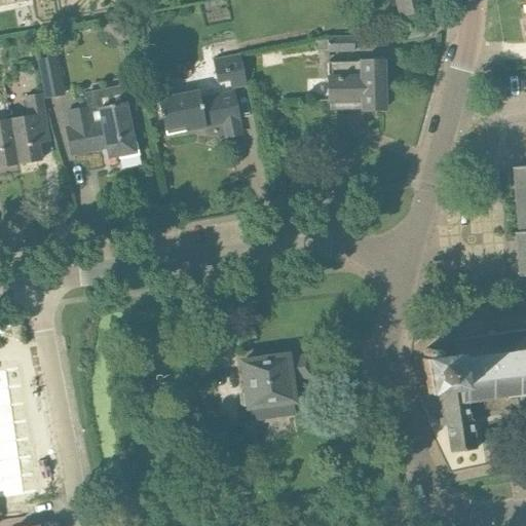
[(395,0),(400,17),(426,10),(422,0),(395,0)]
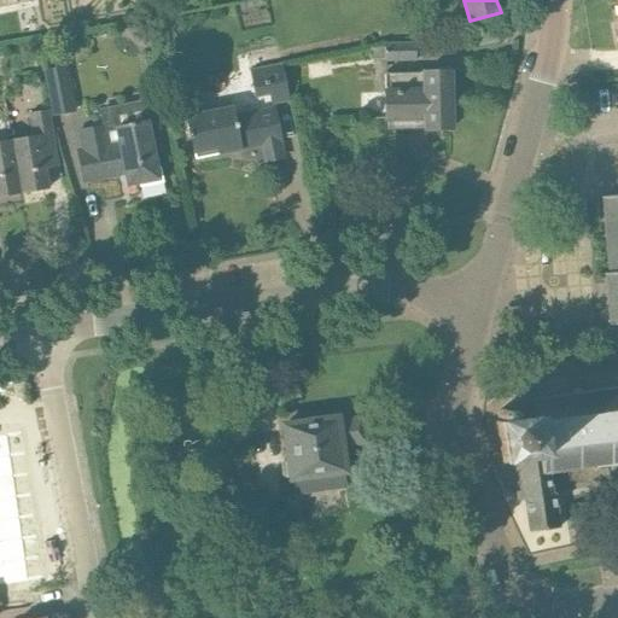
[(474,48),(499,42),(496,30),(472,35),(474,48)]
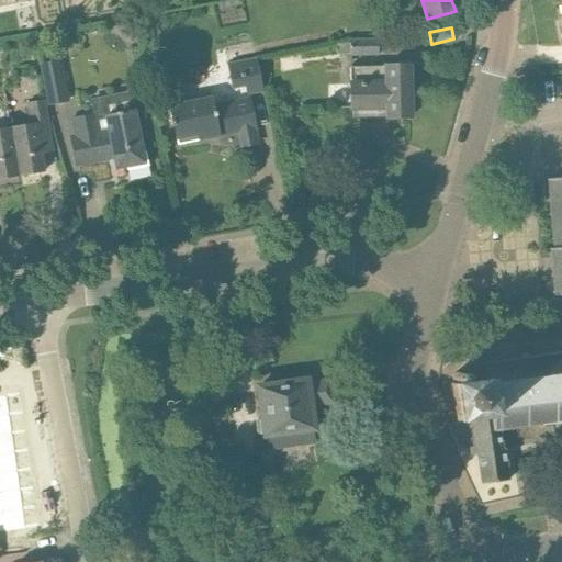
[(352,56),(352,58),(380,57),(379,41),(352,42),(352,44),(338,45),(338,56),(352,56)]
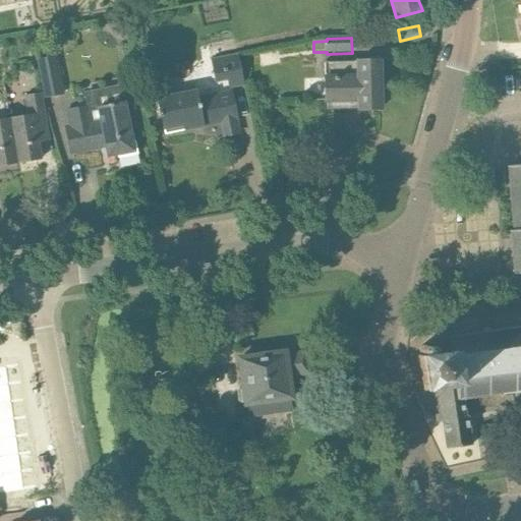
[(228,90),(244,87),(237,53),(210,59),(215,83),(227,80),(228,90)]
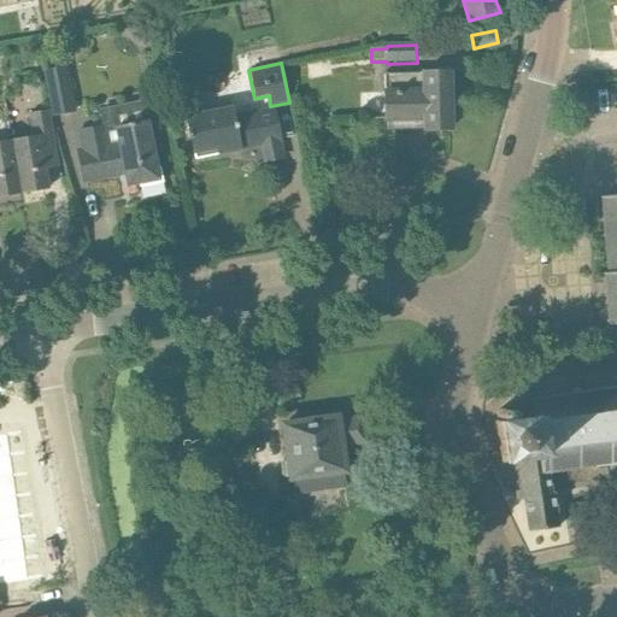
[(66,66),(45,70),(53,116),(75,112),(66,66)]
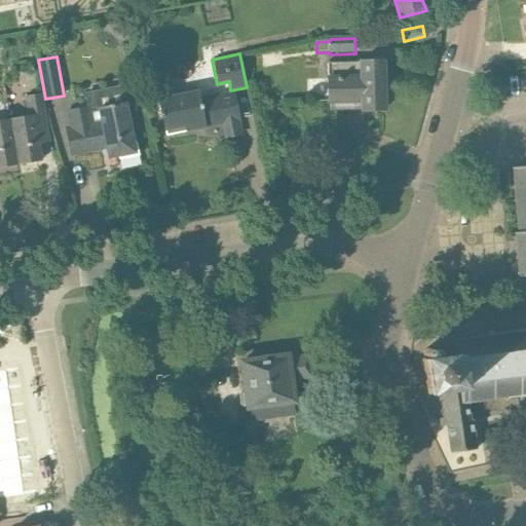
[(362,110),(384,109),(382,61),(327,63),(328,102),(362,101),(362,110)]
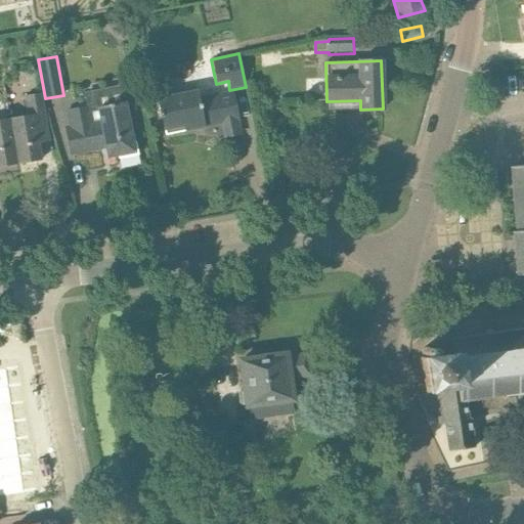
[(49,134),(45,114),(42,93),(26,96),(29,118),(10,121),(18,163),(41,160),(37,136),(49,134)]
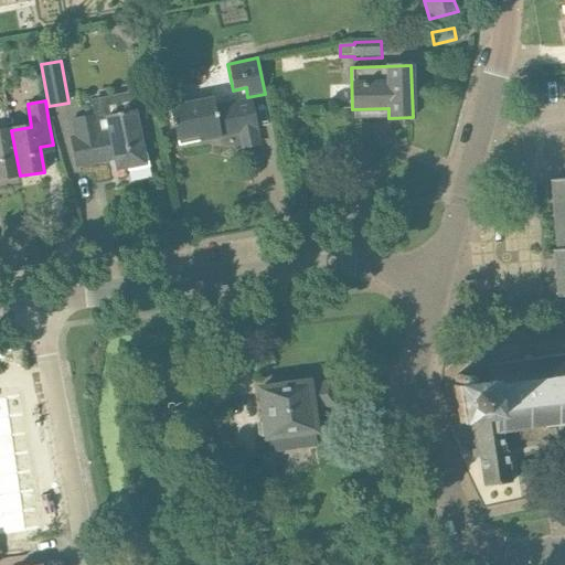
[(240,134),(243,148),(259,145),(251,102),(213,109),(212,102),(170,110),(172,120),(171,121),(172,126),(174,126),(179,146),(240,134)]
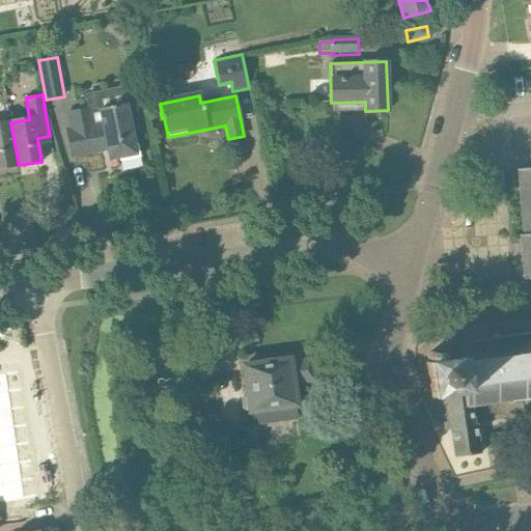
[(66,112),(70,129),(66,129),(68,136),(72,157),(101,150),(100,147),(107,145),(109,159),(119,157),(120,161),(140,157),(137,142),(135,143),(127,104),(115,106),(115,104),(111,105),(111,107),(100,109),(101,111),(91,113),(90,108),(66,112)]
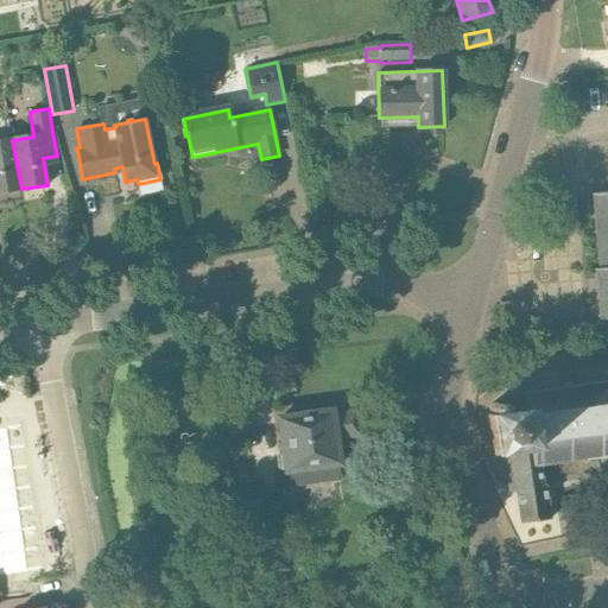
[(0,192),(21,189),(12,140),(0,141),(0,192)]
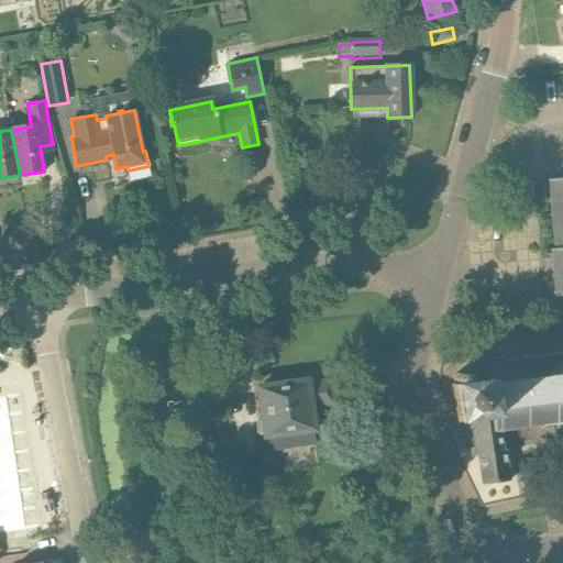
[(562,177),(549,179),(554,249),(551,249),(554,296),(562,295),(562,177)]
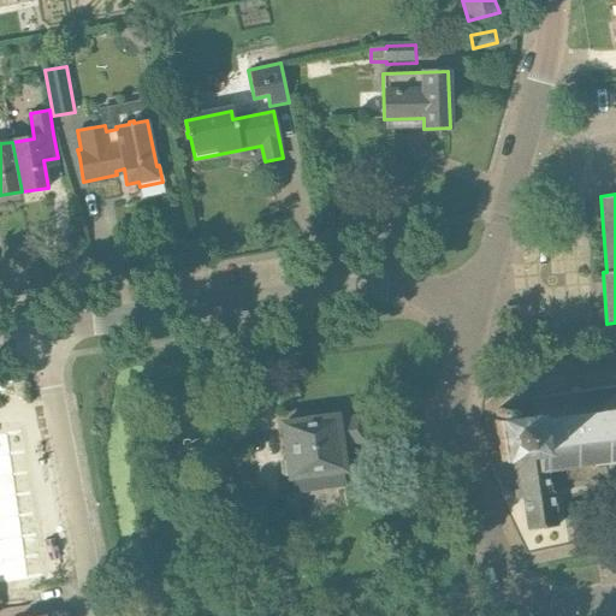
[(615,385),(528,398),(531,414),(534,414),(540,456),(511,460),(513,475),(546,471),(615,461),(615,385)]
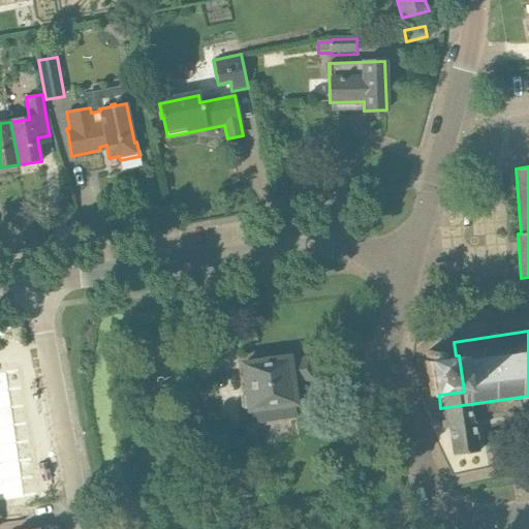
[(429,396),(439,395),(464,392),(459,355),(456,355),(439,359),(438,354),(438,353),(437,352),(437,351),(436,350),(435,350),(433,349),(432,349),(431,349),(429,350),(428,350),(427,351),(427,352),(426,353),(426,354),(426,355),(426,356),(426,360),(424,361),(429,396)]
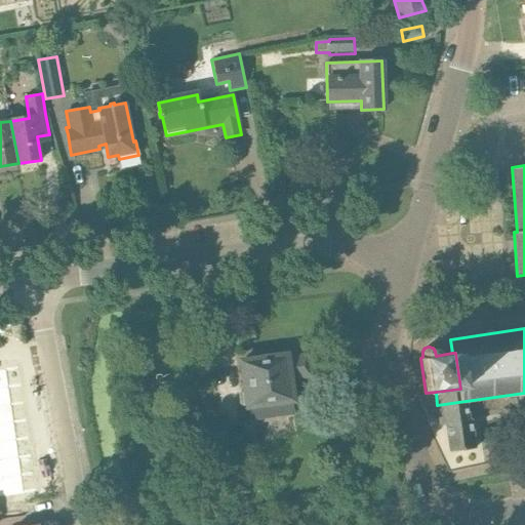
[(286,355),(241,361),(247,407),(292,401),(289,377),(310,375),(308,355),(287,358),(286,355)]
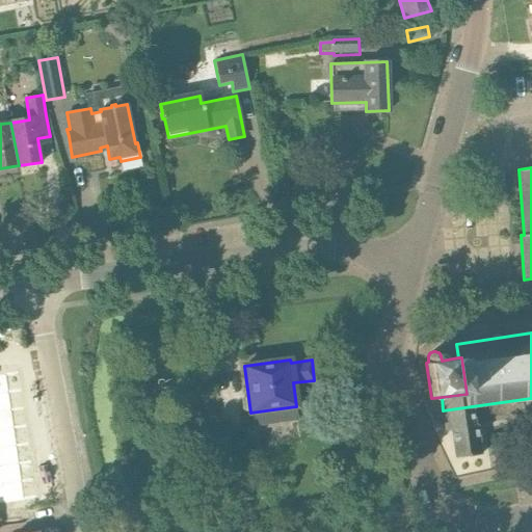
[(0,503),(24,500),(7,387),(0,388),(0,503)]
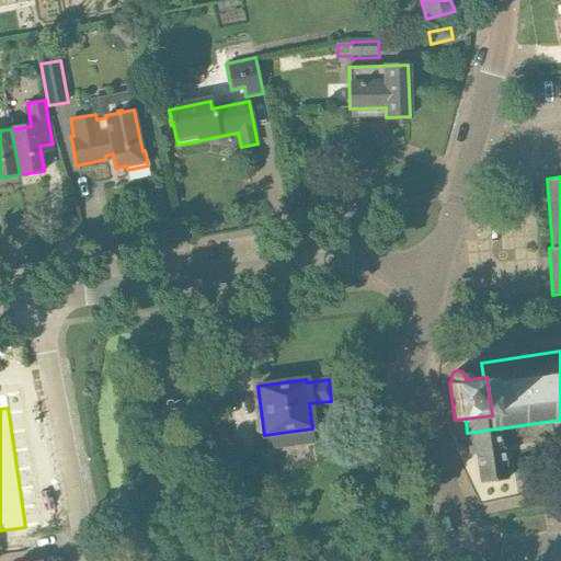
[(497,428),(467,433),(470,454),(477,453),(481,483),(507,479),(503,447),(501,448),(497,428)]
